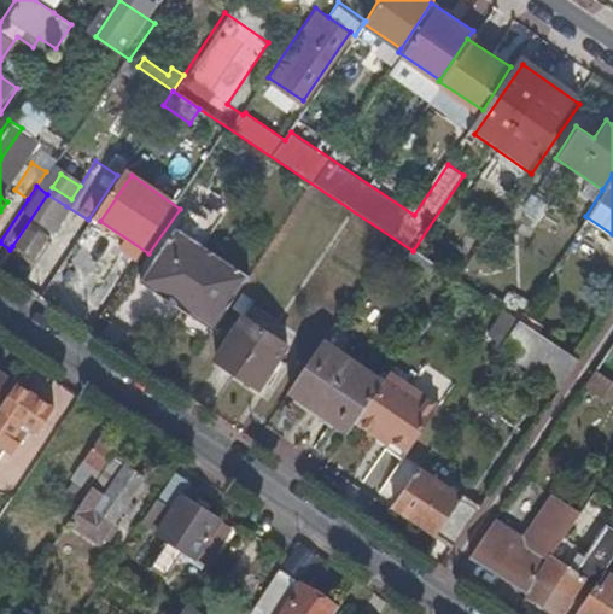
[(47,194),(12,246),(31,258),(48,233),(54,237),(65,221),(59,217),(66,206),(47,194)]
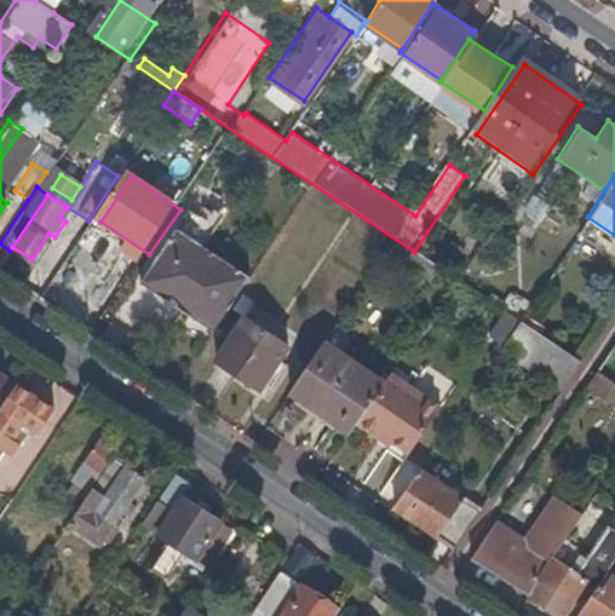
[(86,225),(51,278),(95,308),(130,254),(86,225)]
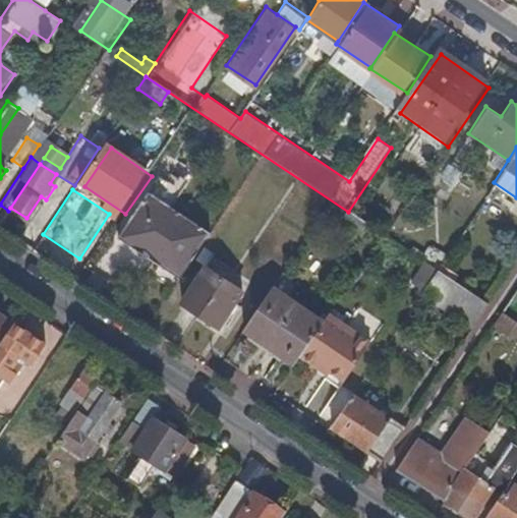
[(178,279),(207,236),(147,193),(117,236),(178,279)]
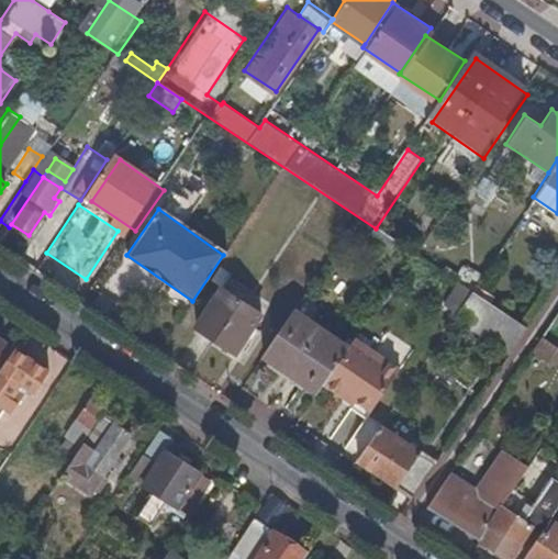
[(194,327),(232,355),(259,315),(222,289),(194,327)]
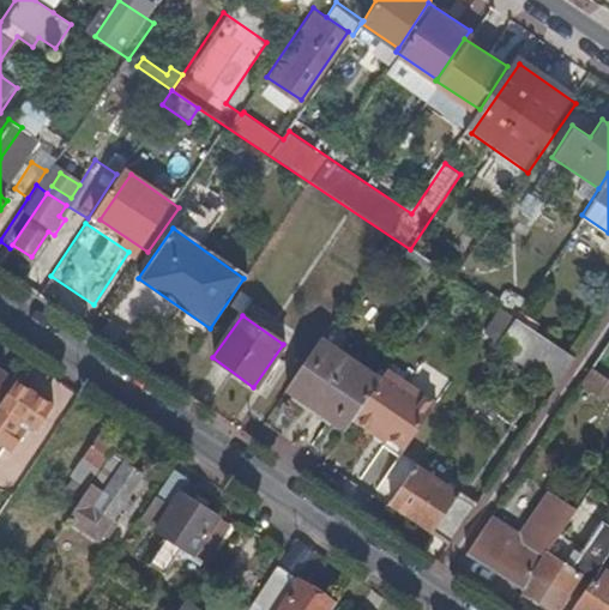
[(573,356),(513,318),(495,344),(555,382),(573,356)]
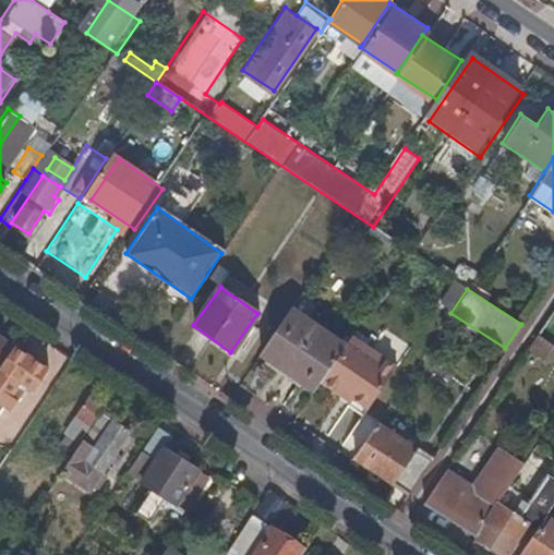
[(318,383),(342,345),(288,310),(254,361),(309,397),(318,383)]
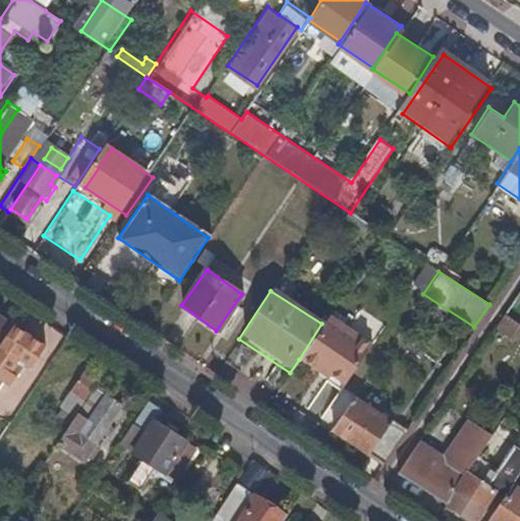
[(519,324),(503,313),(494,327),(519,343),(519,324)]
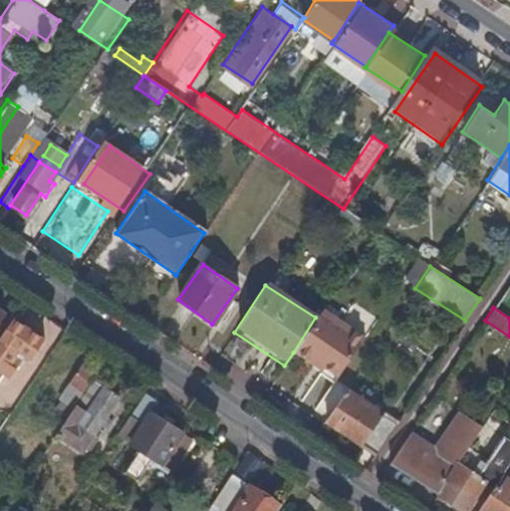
[(315,317),(293,352),(311,363),(313,360),(323,366),(337,375),(362,337),(320,310),(315,317)]
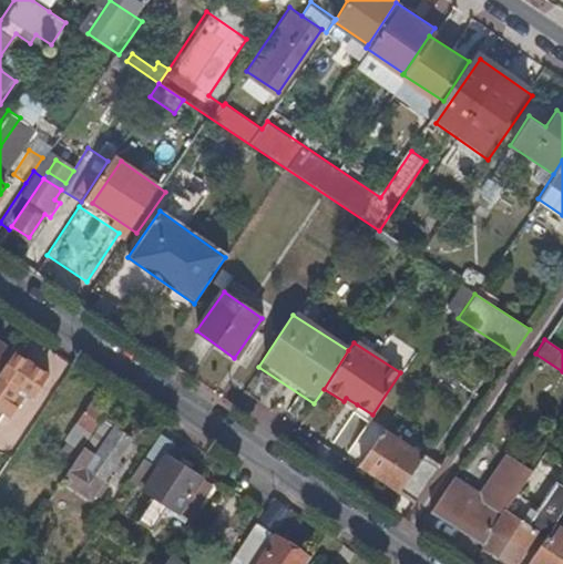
[(0,373),(0,406),(4,409),(17,392),(29,400),(44,375),(13,354),(0,373)]
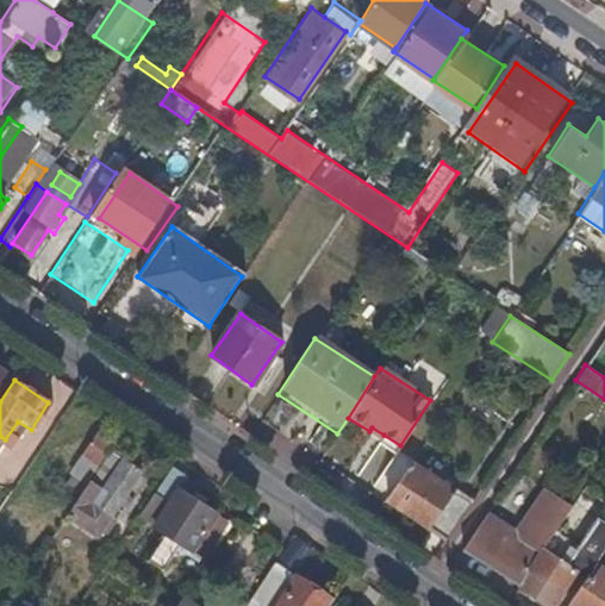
[(372,428),(369,431),(380,439),(384,435),(372,428)]
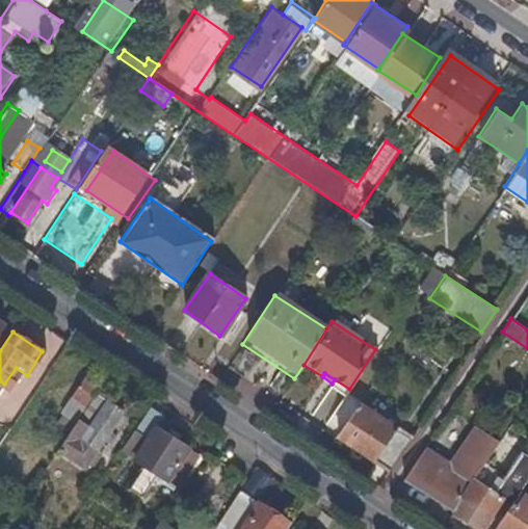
[(76,424),(96,394),(100,388),(84,377),(61,414),(76,424)]
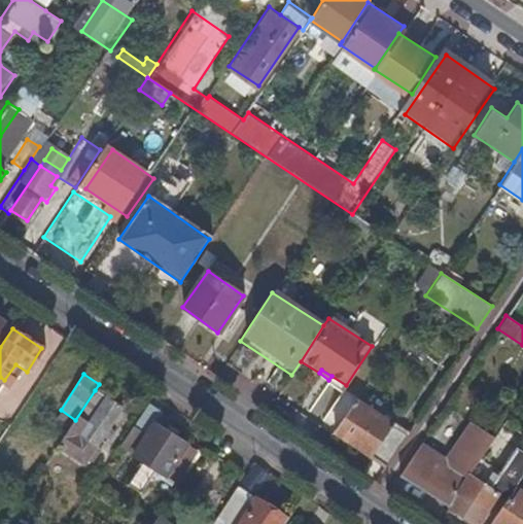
[(121,407),(95,390),(75,420),(59,446),(84,463),(103,435),(109,440),(114,431),(108,427),(121,407)]
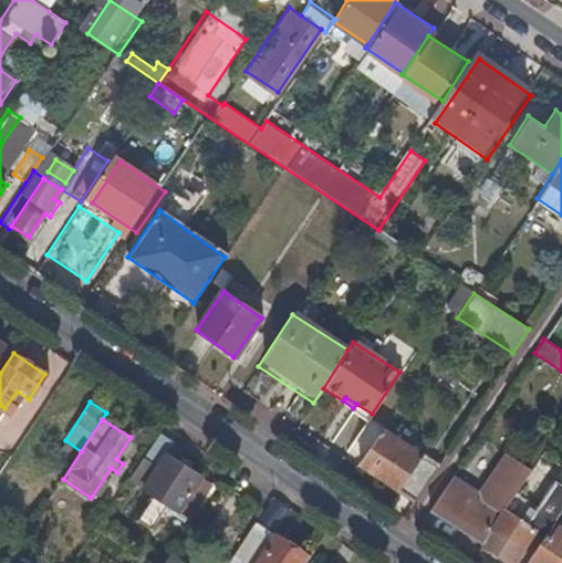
[(441,461),(386,425),(361,462),(416,499),(441,461)]
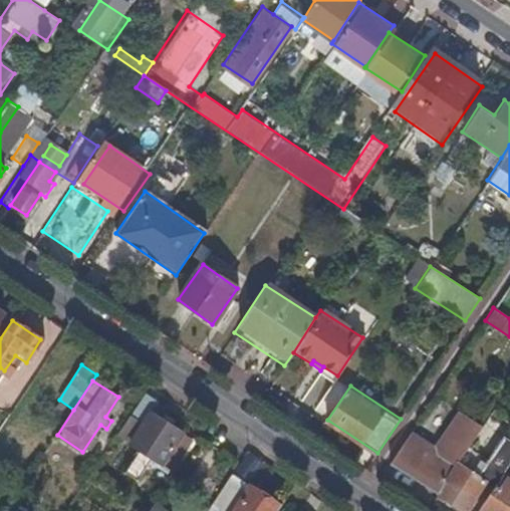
[(391,462),(437,494),(457,464),(481,428),(459,413),(435,449),(411,433),(391,462)]
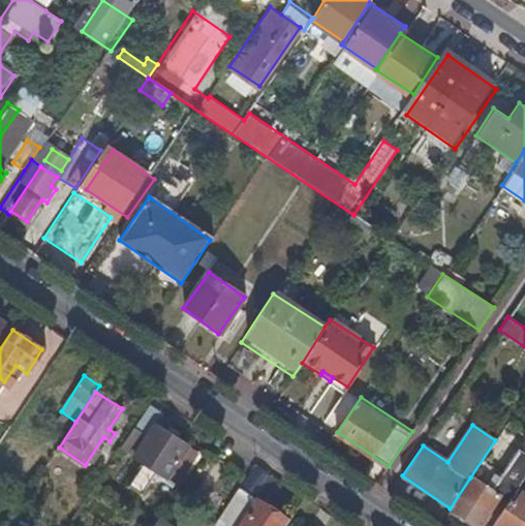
[(146,437),(133,429),(120,449),(143,464),(128,486),(140,494),(154,472),(164,478),(185,447),(153,426),(146,437)]
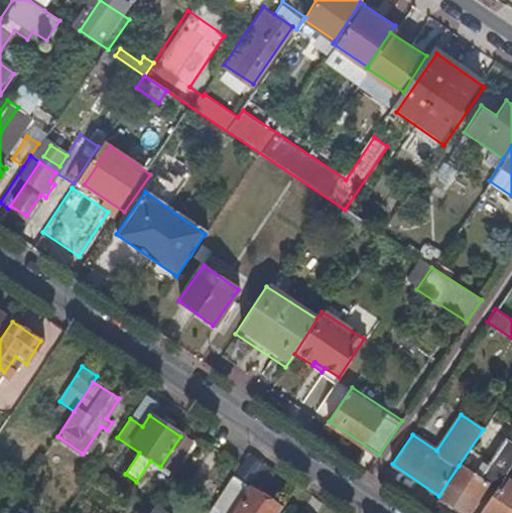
[(495,464),(509,474),(511,471),(511,441),(495,464)]
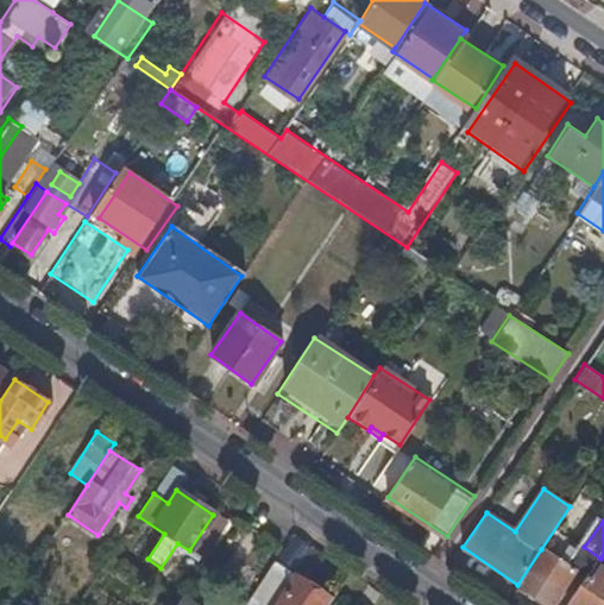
[(564,604),(583,577),(541,549),(517,585),(548,604),(564,604)]
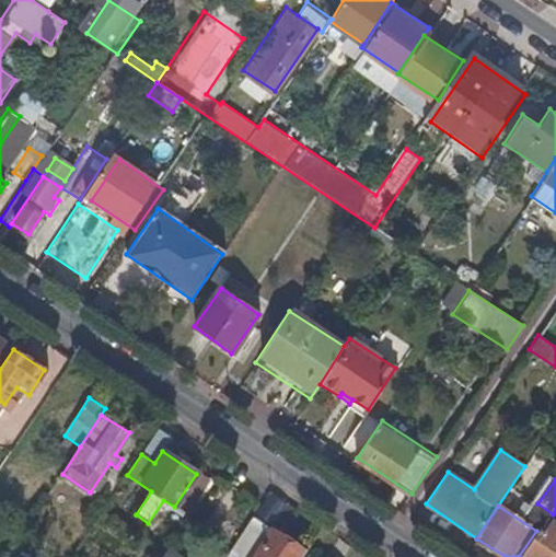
[(254,517),(228,556),(300,556),(305,549),(254,517)]
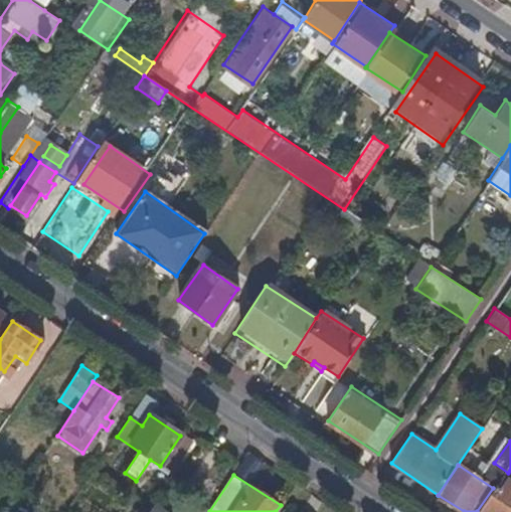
[(510,511),(510,481),(504,477),(482,511),(510,511)]
